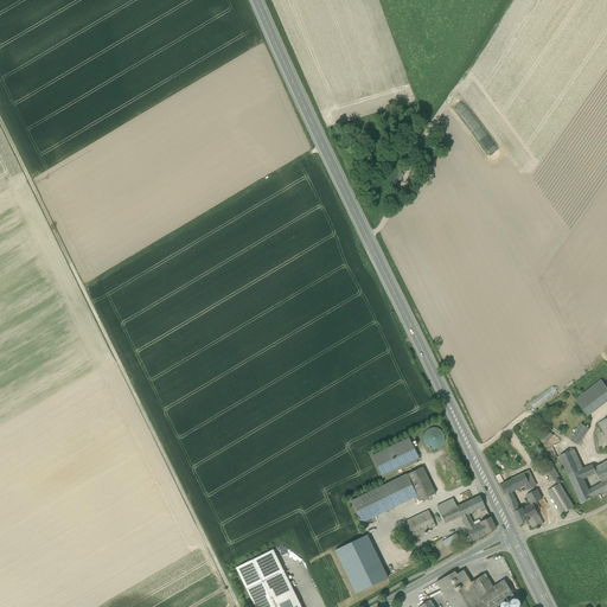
[(606,401),(606,388),(601,382),(576,401),(588,416),(606,401)]
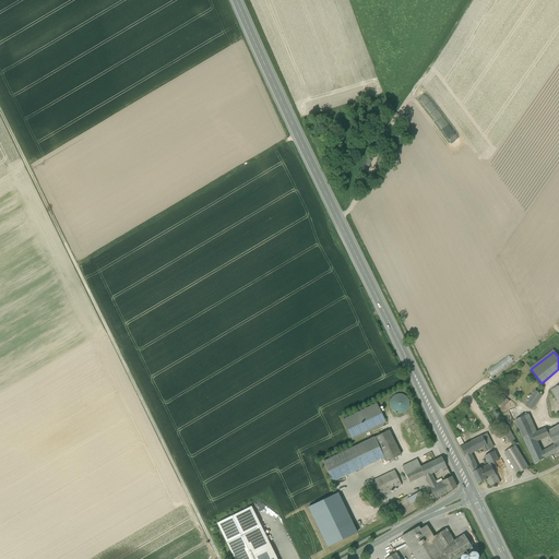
[(512,361),(508,356),(489,370),(492,376),(512,361)]
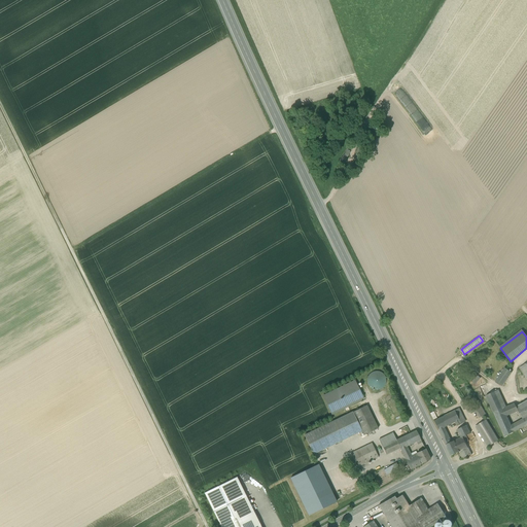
[(505,369),(496,382),(501,386),(511,373),(505,369)]
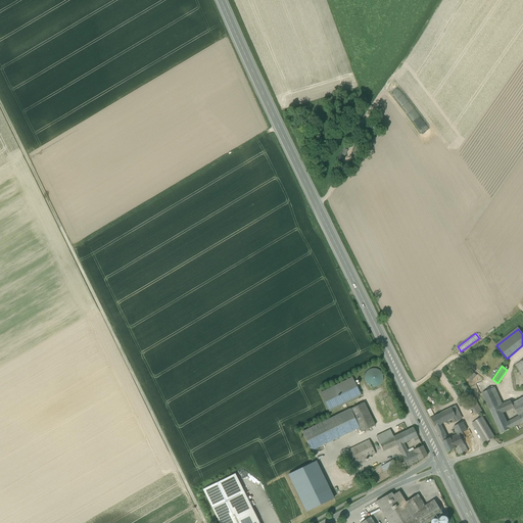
[(365,379),(366,381),(367,384),(369,386),(372,387),(375,387),(378,386),(380,384),(382,382),(383,380),(383,377),(382,374),(381,372),(379,370),(376,369),(373,369),(370,369),(368,371),(366,373),(365,376),(365,379)]
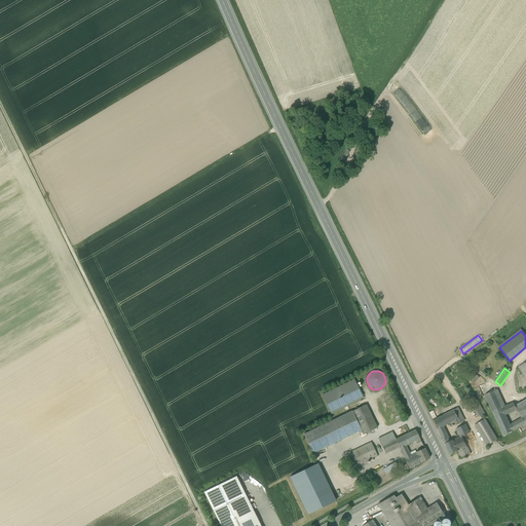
[(474,372),(468,379),(474,382),(479,375),(474,372)]
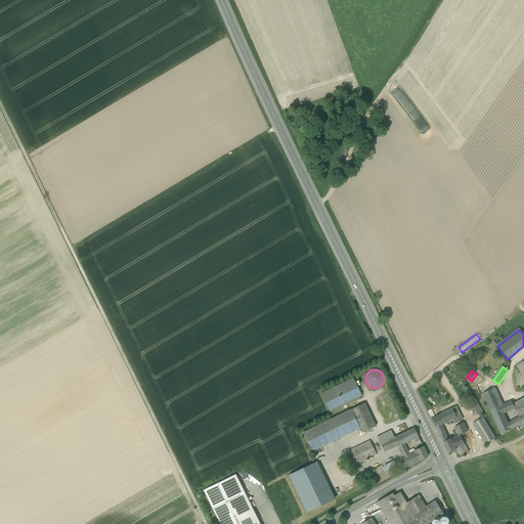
[(353,379),(321,394),(331,412),(361,397),(353,379)]
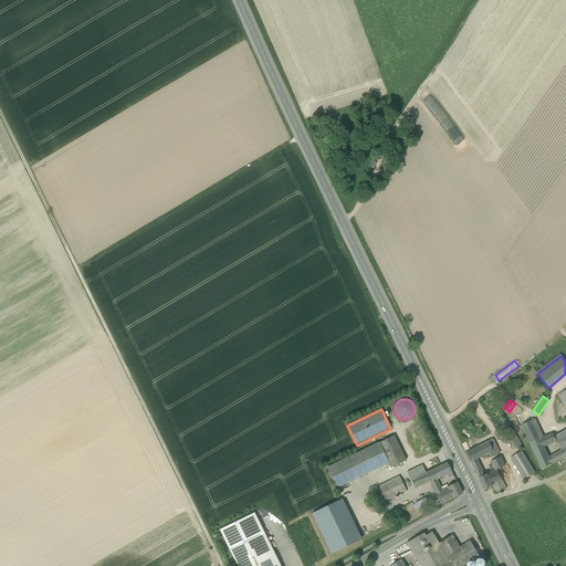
[(534,452),(544,448),(544,447),(548,444),(544,437),(535,419),(522,425),(534,452)]
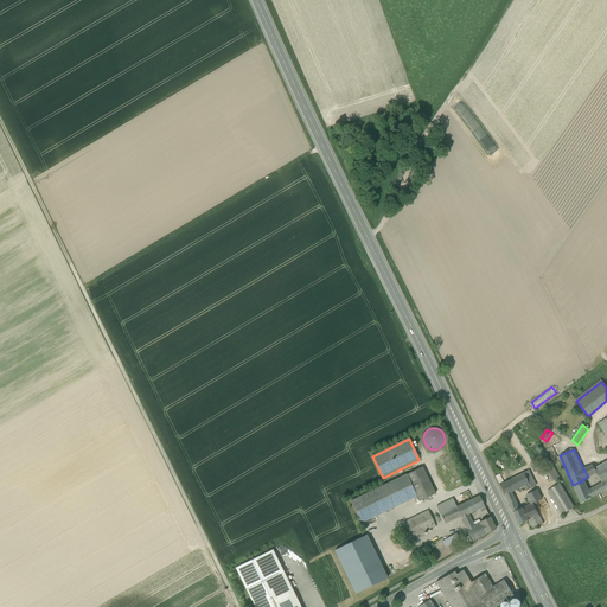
[(596,473),(596,474),(605,470),(606,472),(606,461),(595,468),(596,473)]
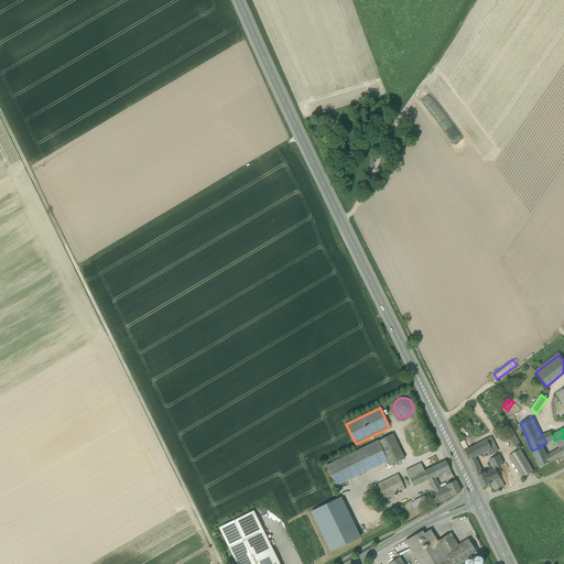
[(392,434),(378,442),(387,461),(390,466),(404,458),(392,434)]
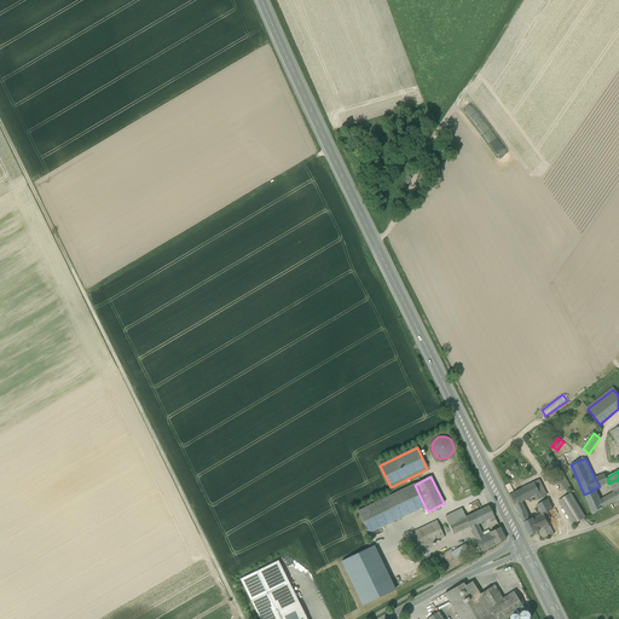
[(562,491),(571,487),(567,478),(559,480),(562,491)]
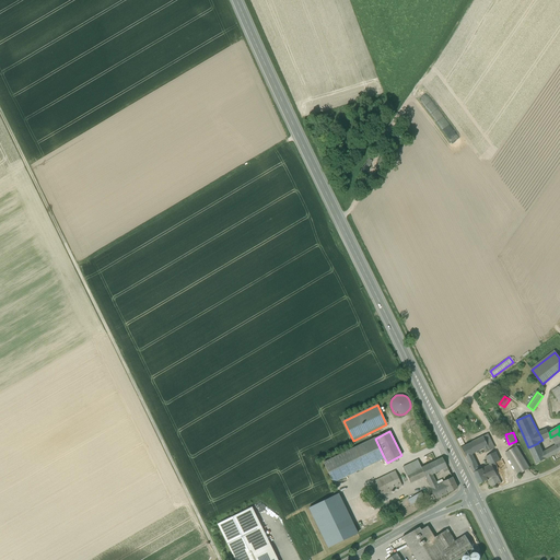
[(544,453),(547,458),(559,451),(559,435),(558,433),(550,438),(556,445),(544,453)]
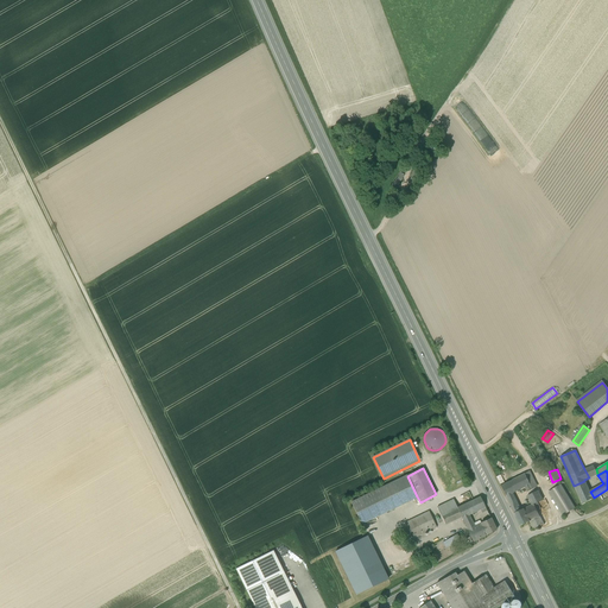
[(500,486),(508,502),(514,500),(512,494),(525,487),(527,492),(538,487),(530,472),(500,486)]
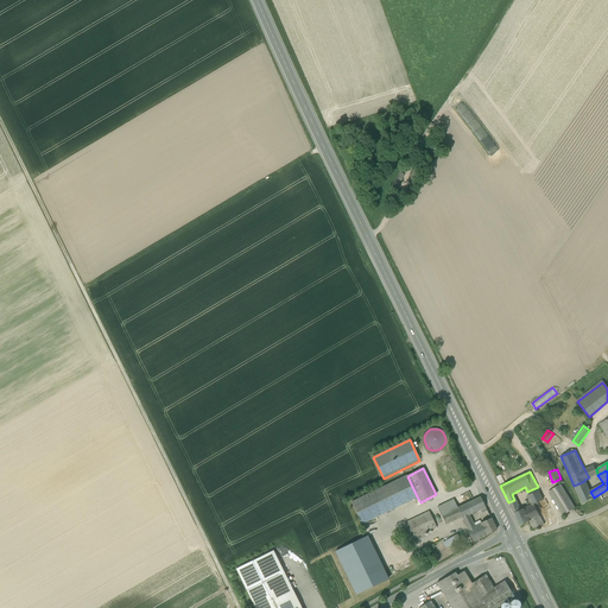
[(361,524),(417,496),(407,476),(352,502),(361,524)]
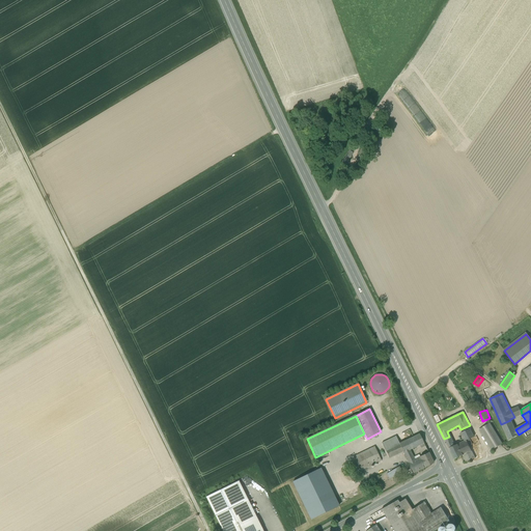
[(501,424),(508,441),(519,435),(515,429),(510,420),(501,424)]
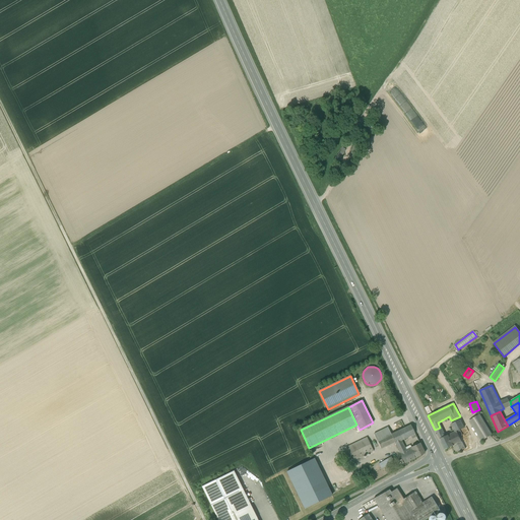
[(479,414),(470,420),(481,441),(492,435),(479,414)]
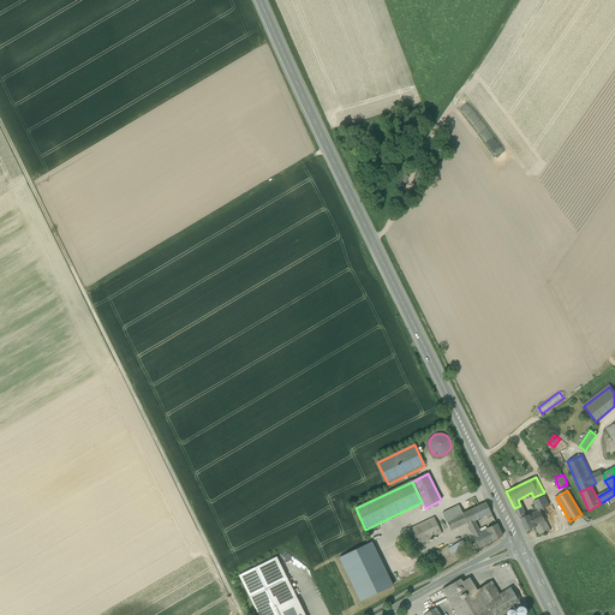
[(538,511),(530,514),(536,527),(539,535),(550,531),(543,515),(547,513),(544,508),(549,506),(544,496),(533,502),(538,511)]
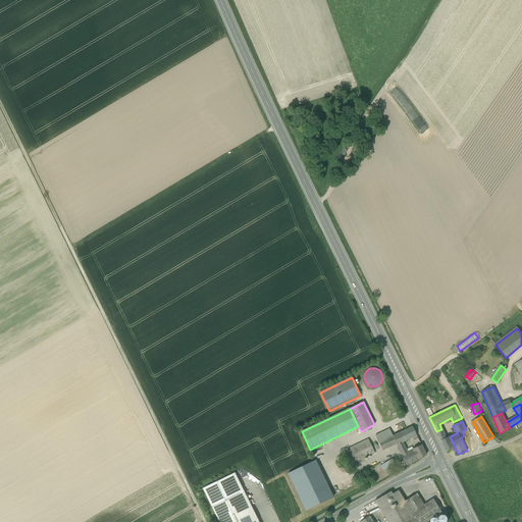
[(403,422),(390,427),(394,434),(406,429),(403,422)]
